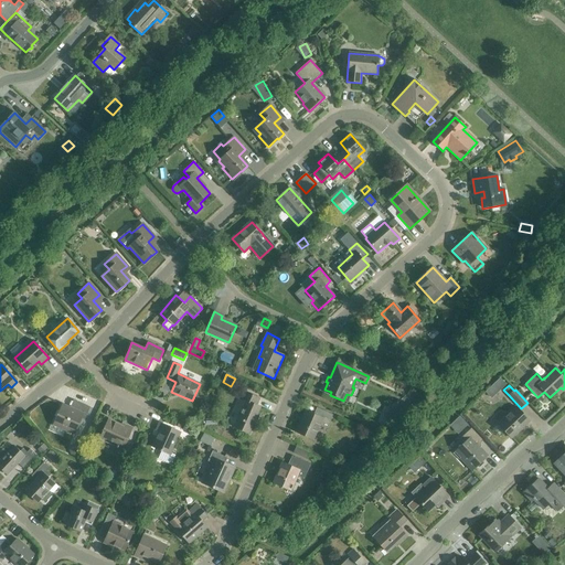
[(234,427),(249,434),(260,407),(256,405),(259,398),(243,392),(241,398),(246,401),(234,427)]
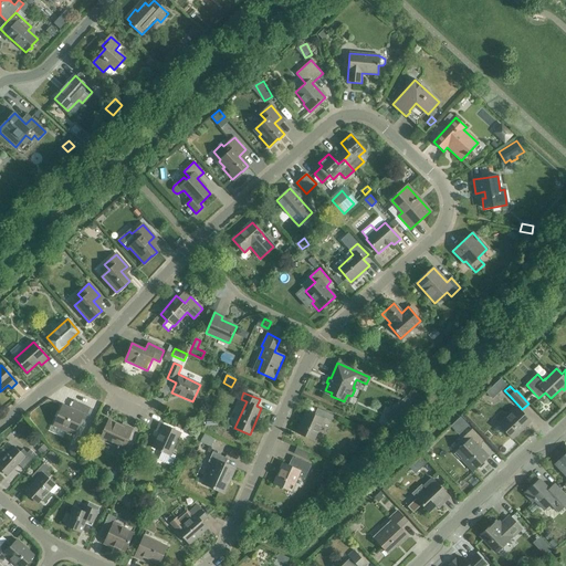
[(86,416),(91,408),(76,402),(73,409),(63,405),(54,423),(65,428),(64,431),(74,436),(84,415),(86,416)]
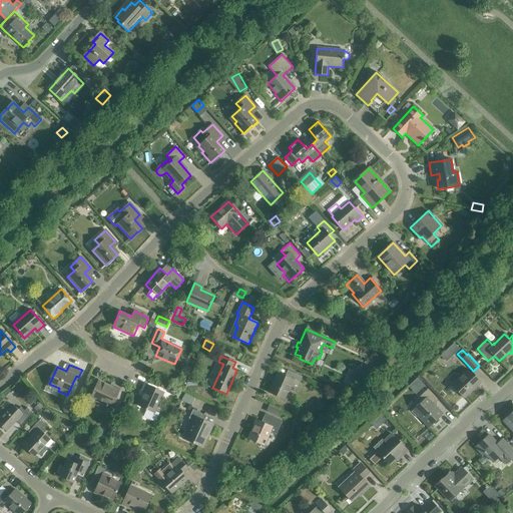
[(298,386),(303,377),(288,370),(285,376),(278,373),(269,393),(285,400),(292,384),(298,386)]
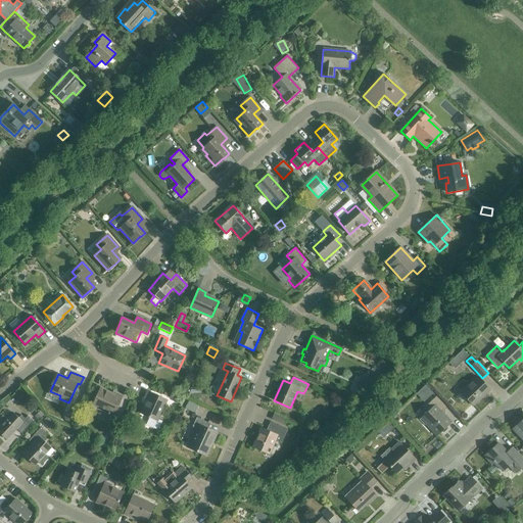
[(358,383),(362,388),(369,382),(366,377),(358,383)]
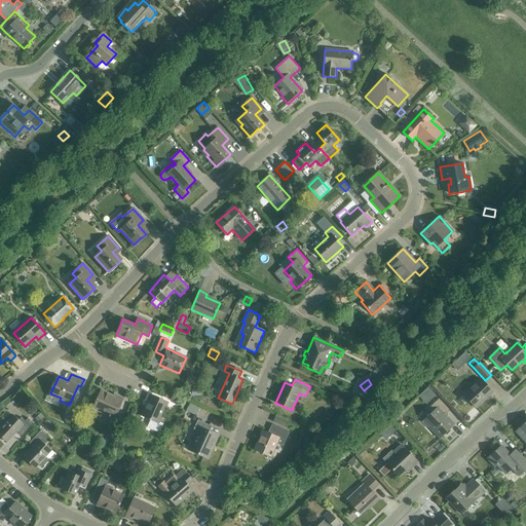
[(463,395),(476,408),(493,391),(481,379),(463,395)]
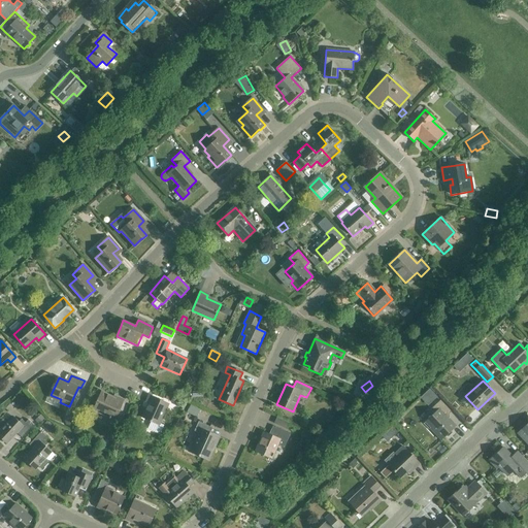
[(93,410),(116,421),(124,401),(101,392),(93,410)]
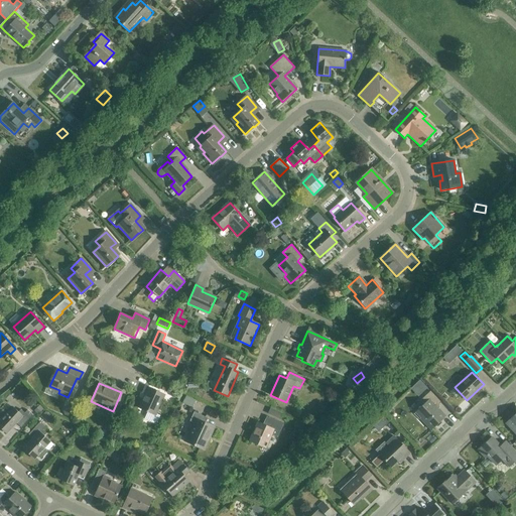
[(139,408),(147,412),(144,419),(152,423),(153,423),(155,422),(157,421),(158,420),(160,416),(155,414),(164,394),(145,386),(142,393),(145,394),(139,408)]
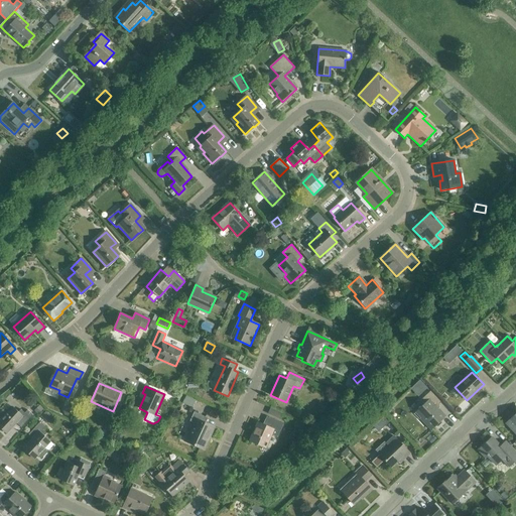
[(440,421),(445,417),(435,407),(440,402),(430,391),(422,398),(426,402),(413,414),(419,419),(420,418),(431,429),(436,425),(437,427),(442,423),(440,421)]
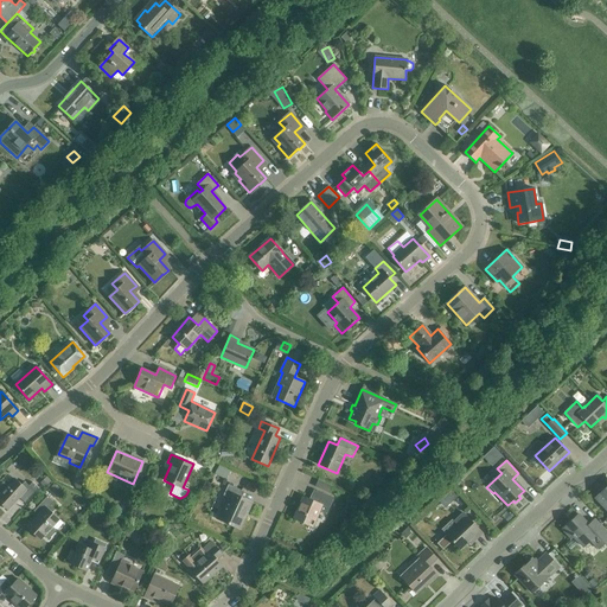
[(219,465),(215,473),(227,479),(230,470),(219,465)]
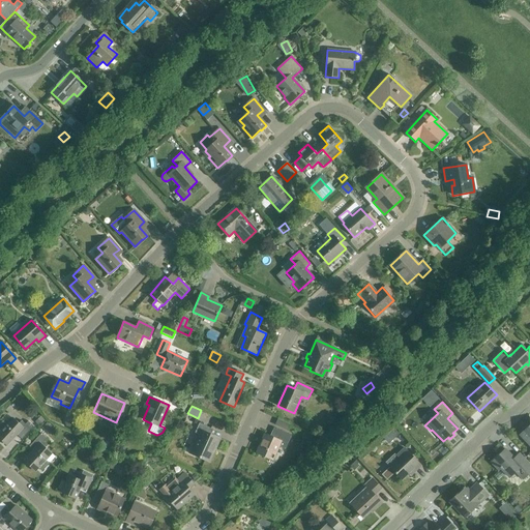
[(22,439),(33,427),(28,421),(25,424),(22,420),(19,423),(13,419),(7,425),(3,421),(0,423),(0,432),(4,436),(0,439),(7,445),(17,435),(22,439)]
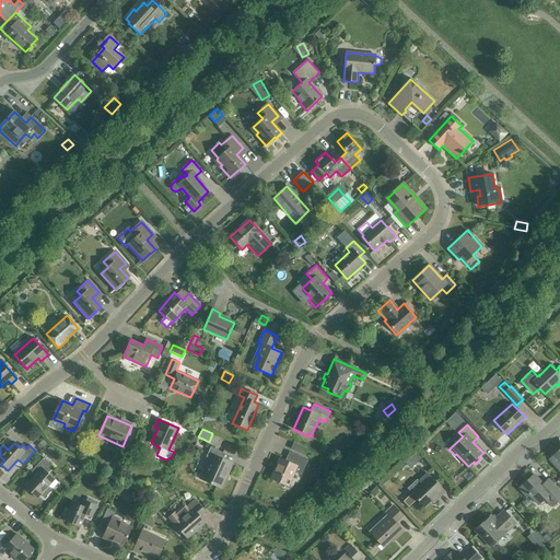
[(53,446),(47,451),(51,456),(57,453),(53,446)]
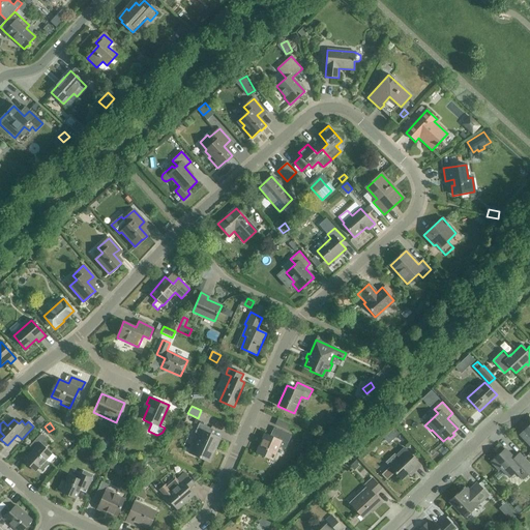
[(190,453),(209,462),(219,439),(210,435),(212,430),(199,423),(195,433),(199,435),(190,453)]
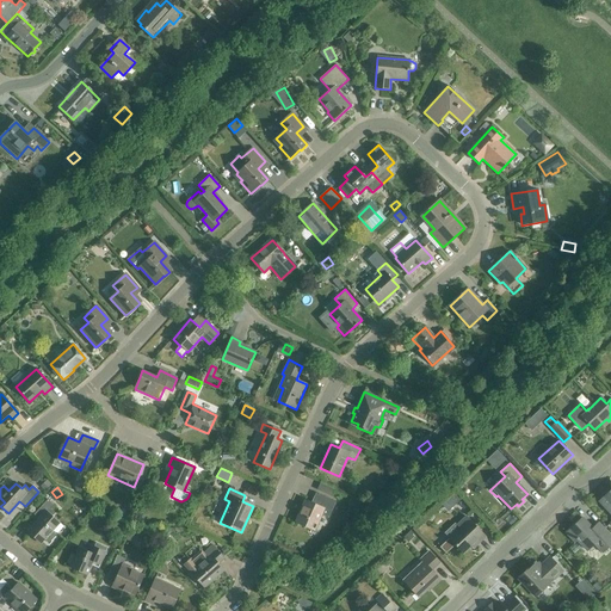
[(610,491),(600,501),(610,512),(610,491)]
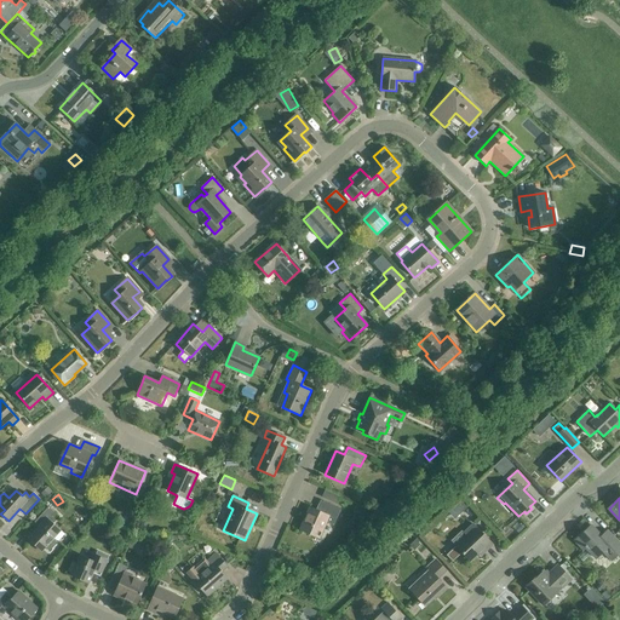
[(334,524),(340,509),(323,501),(320,511),(310,506),(299,530),(320,539),(327,522),(334,524)]
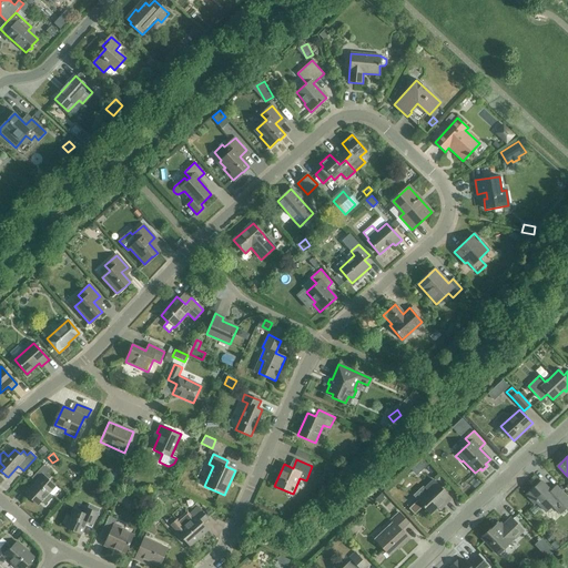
[(48,493),(54,486),(48,480),(51,477),(47,473),(50,469),(44,465),(31,478),(37,484),(27,495),(33,501),(38,497),(46,505),(53,497),(48,493)]
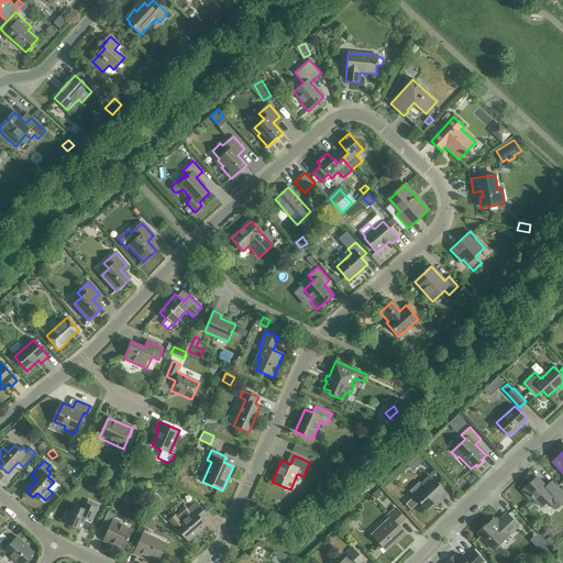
[(415,496),(406,505),(411,510),(420,503),(427,509),(439,498),(441,500),(448,495),(430,476),(421,484),(423,487),(414,496),(415,496)]
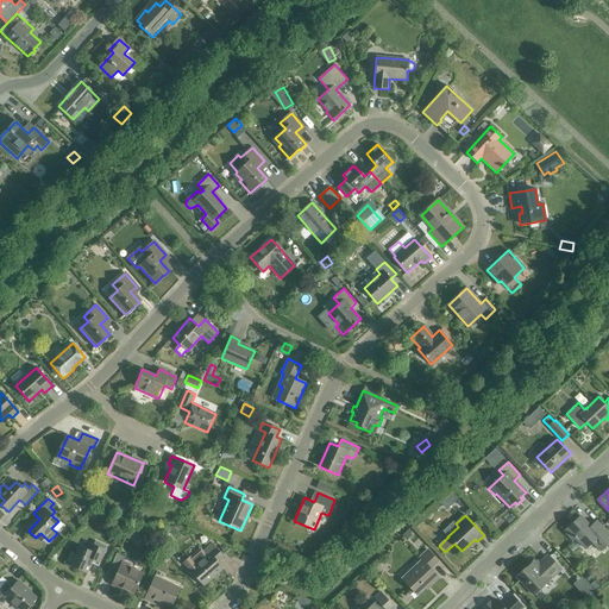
[(592,542),(601,551),(608,542),(608,534),(597,521),(590,527),(581,516),(564,532),(573,540),(576,539),(585,548),(592,542)]
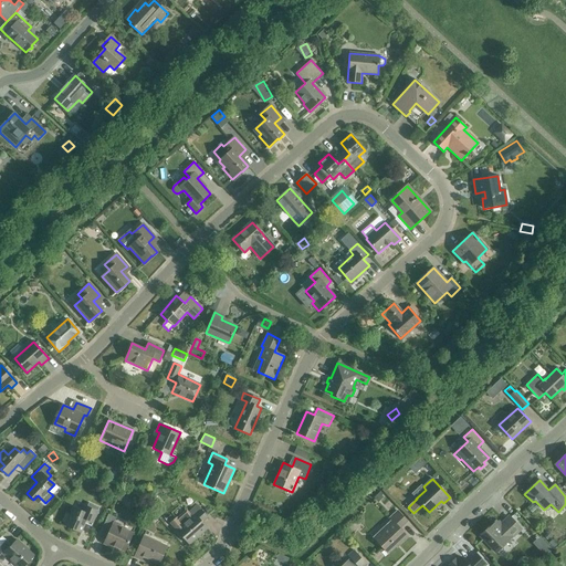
[(88,503),(87,506),(85,512),(73,506),(70,514),(65,513),(62,522),(73,527),(72,530),(81,533),(85,524),(91,526),(100,507),(88,503)]
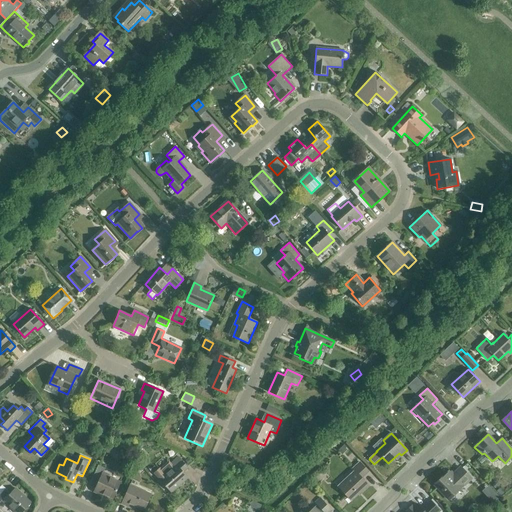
[(160,469),(155,473),(160,479),(171,492),(188,478),(183,472),(188,468),(178,457),(170,464),(168,462),(160,470),(160,469)]
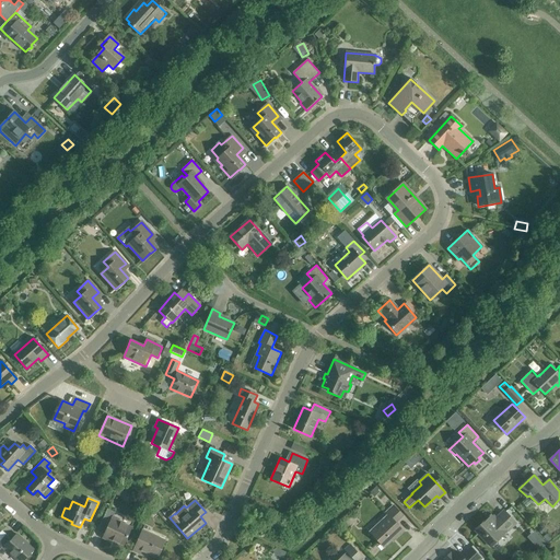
[(371,534),(384,547),(395,537),(396,538),(404,532),(395,523),(403,515),(393,505),(385,513),(387,515),(378,523),(381,525),(371,534)]
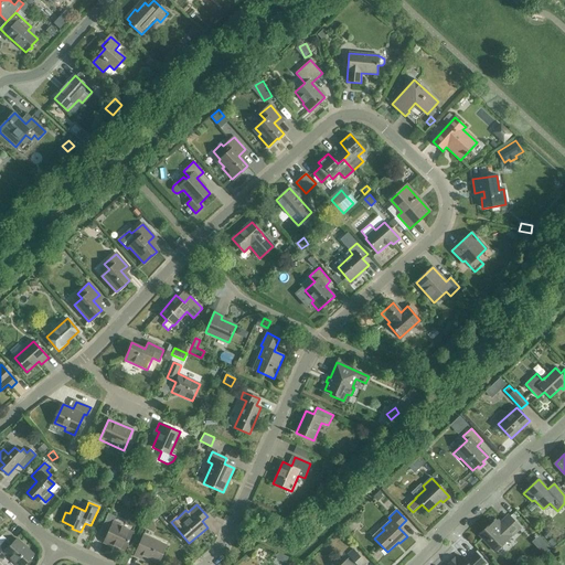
[(112,544),(125,550),(132,532),(119,526),(120,524),(114,522),(116,516),(108,513),(99,533),(106,536),(104,543),(110,546),(112,544)]
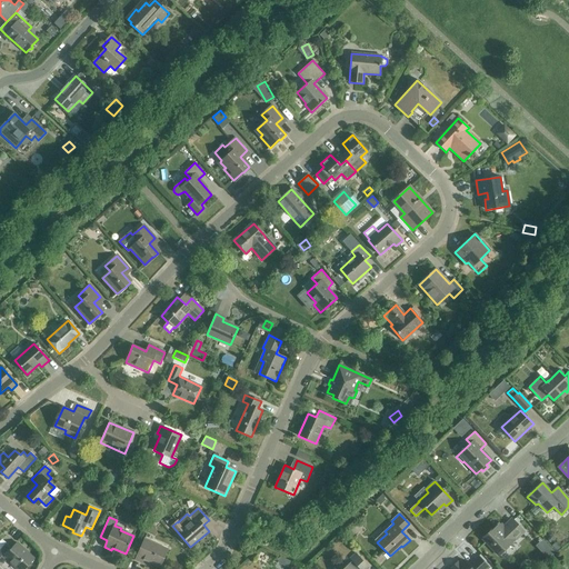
[(498,523),(482,539),(498,556),(523,531),(513,520),(503,529),(498,523)]
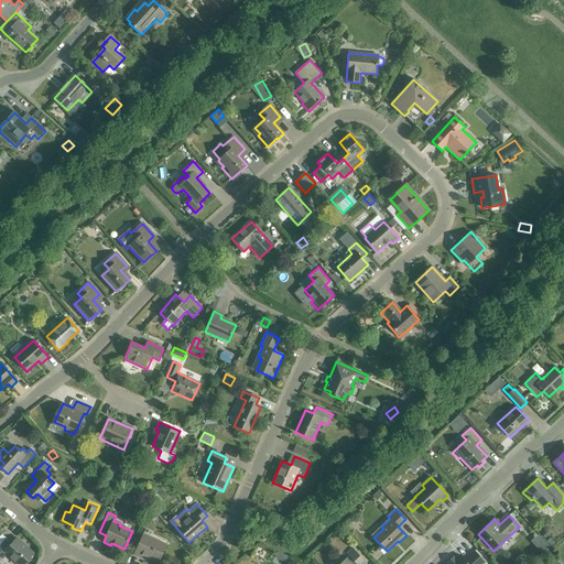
[(143,555),(159,562),(166,545),(143,534),(133,555),(141,559),(143,555)]
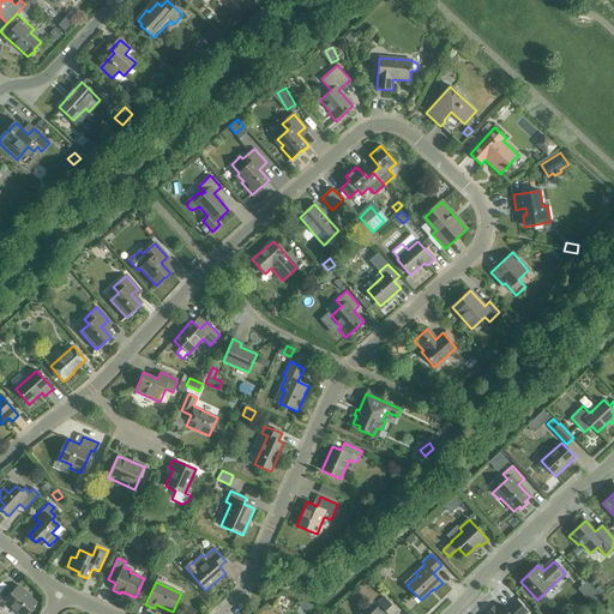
[(7,605),(17,613),(26,613),(37,603),(18,585),(12,591),(7,587),(0,593),(0,606),(4,609),(7,605)]
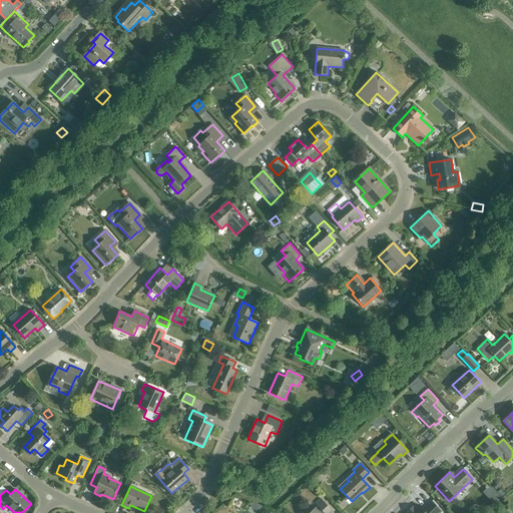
[(496,494),(492,498),(496,502),(500,498),(496,494)]
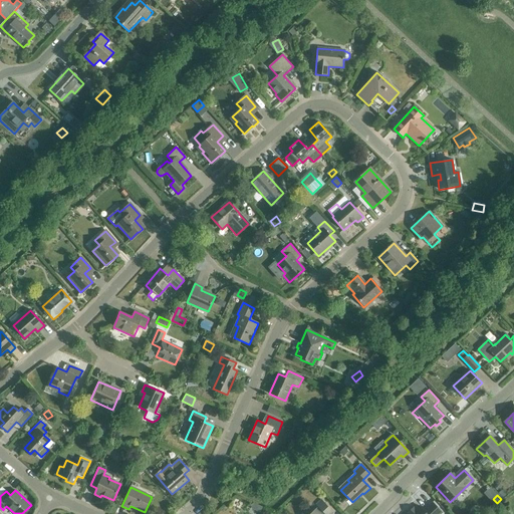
[(330,513),(333,512),(321,500),(316,505),(319,508),(316,510),(315,509),(309,513),(330,513)]
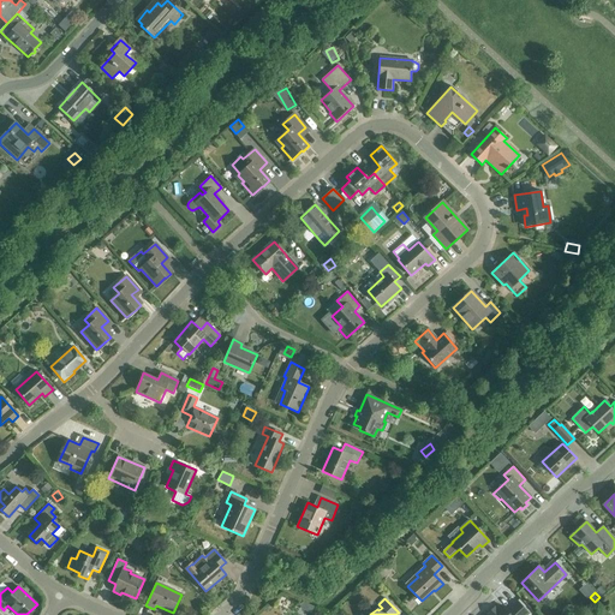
[(495,607),(488,614),(526,614),(529,614),(518,601),(507,611),(501,605),(497,609),(495,607)]
